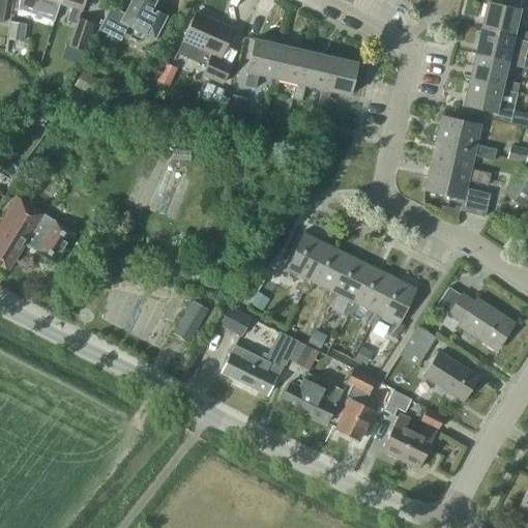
[(61,2),(62,0),(37,0),(35,9),(45,12),(50,0),(54,0),(61,2)]
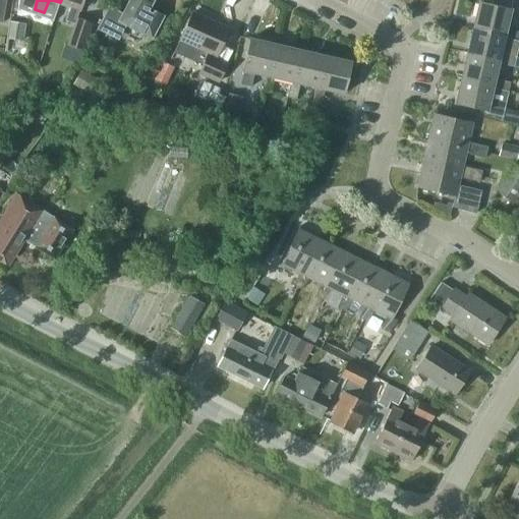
[(93,22),(77,16),(80,9),(82,0),(61,0),(60,2),(71,6),(66,19),(75,22),(67,44),(83,49),(93,22)]
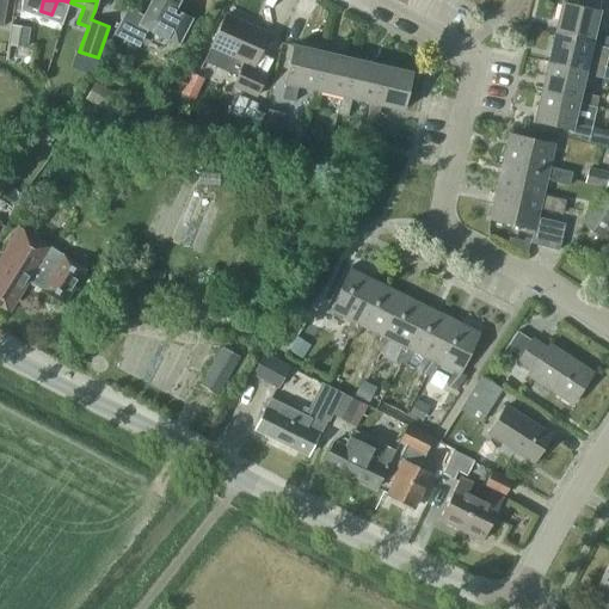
[(180,45),(195,17),(182,11),(179,4),(180,0),(151,0),(145,14),(129,6),(116,32),(141,47),(149,30),(180,45)]
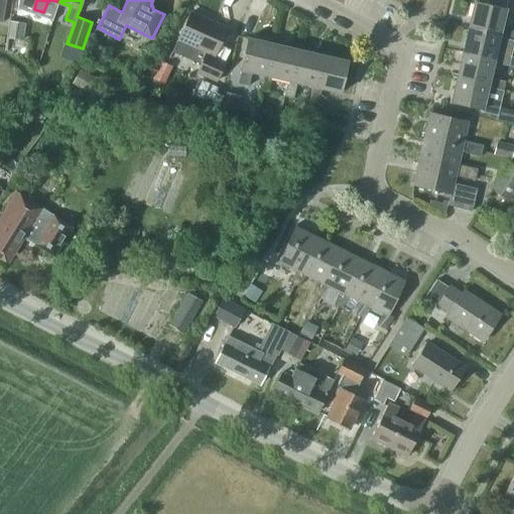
[(513,30),(502,27),(507,8),(476,1),(470,26),(501,33),(500,36),(513,39),(513,30)]
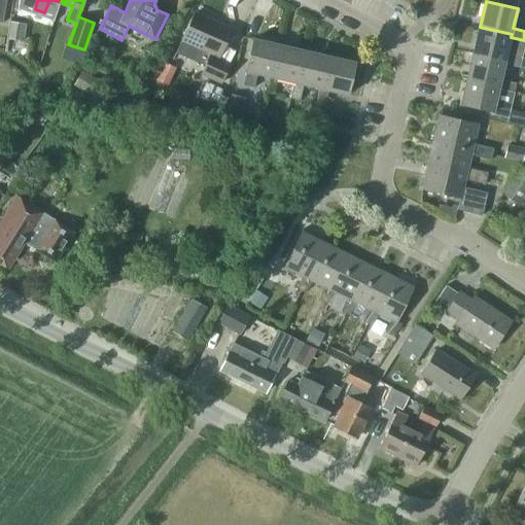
[(24,39),(29,6),(14,4),(9,37),(24,39)]
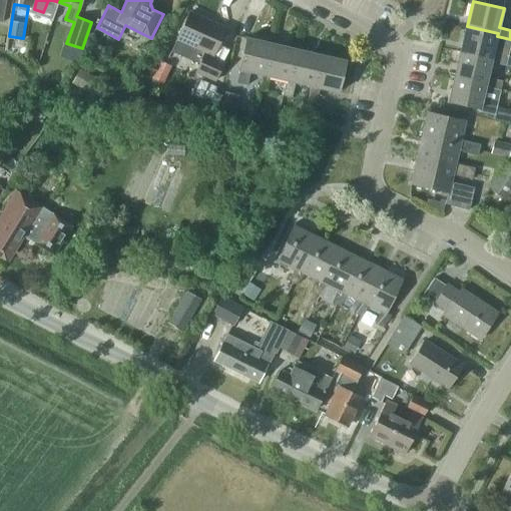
[(215,79),(230,48),(219,43),(225,28),(189,12),(178,37),(172,50),(200,63),(196,71),(215,79)]
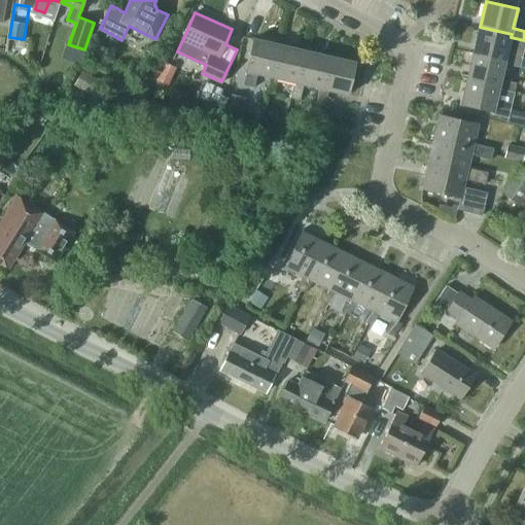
[(523,57),(524,51),(524,40),(511,37),(512,34),(480,27),(474,53),(505,60),(505,63),(521,67),(523,57)]
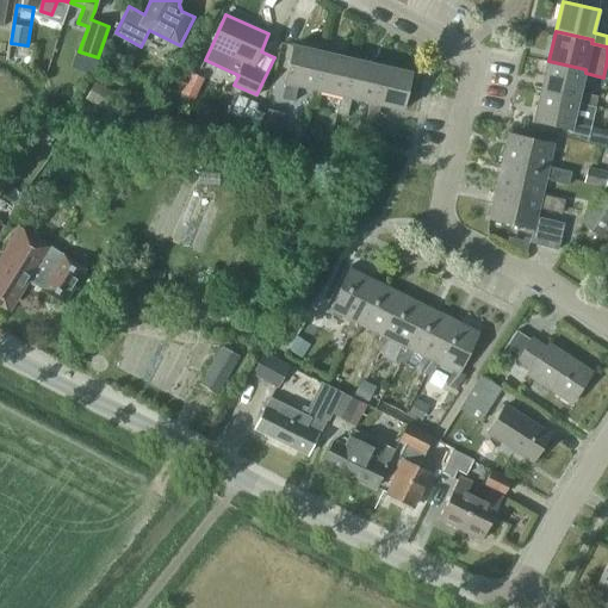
[(315,88),(323,50),(295,44),(286,80),(283,79),(279,99),(290,101),(293,84),(312,87),(315,88)]
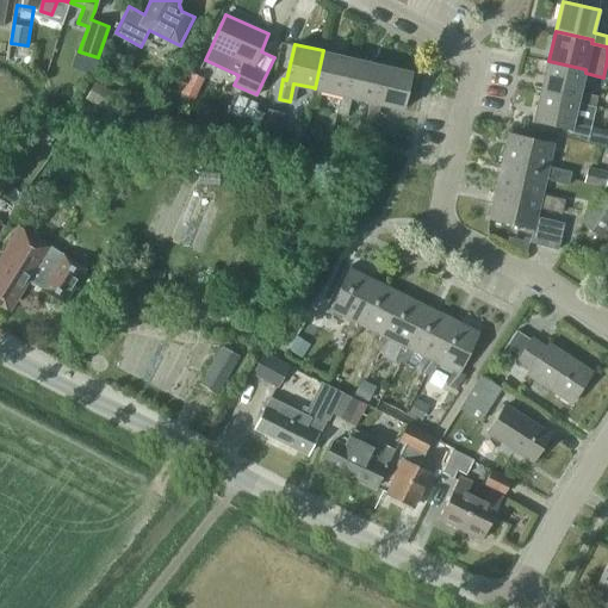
[(315,88),(312,87),(308,105),(318,107),(323,90),(341,94),(343,94),(352,57),(323,50),(315,88)]
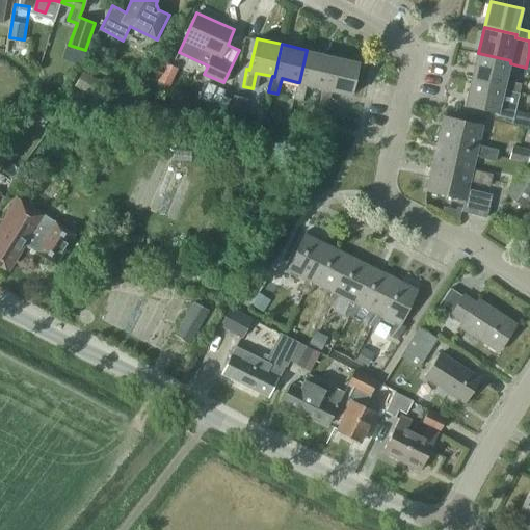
[(299,82),(297,82),(294,98),(303,100),(307,84),(323,87),(325,88),(333,56),(307,50),(299,82)]
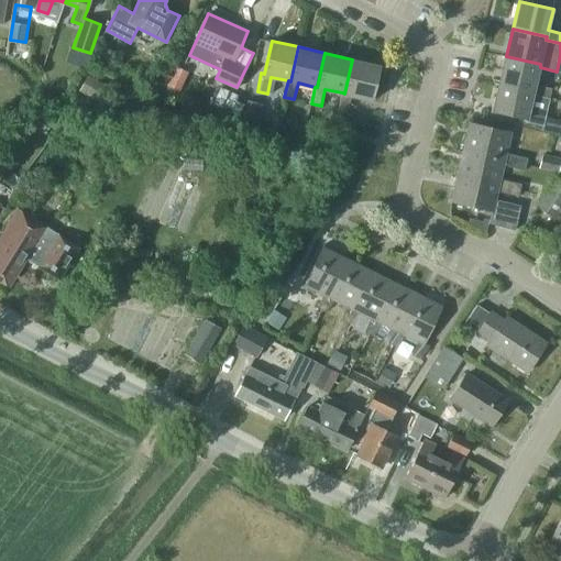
[(534,94),(550,98),(552,88),(536,84),(540,67),(540,64),(506,56),(499,83),(534,90),(534,94)]
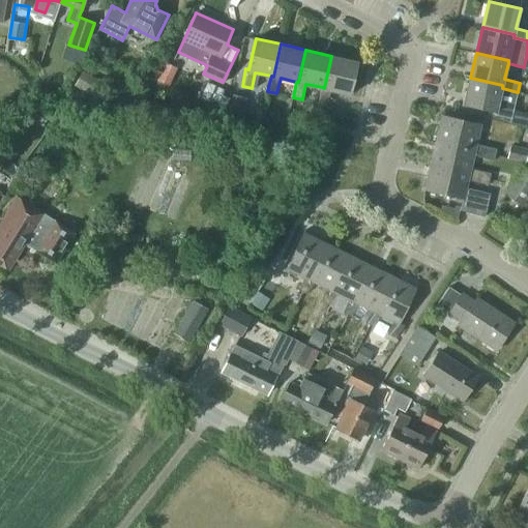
[(358,62),(331,56),(324,88),(322,87),(318,104),(327,106),(331,90),(351,94),(358,62)]
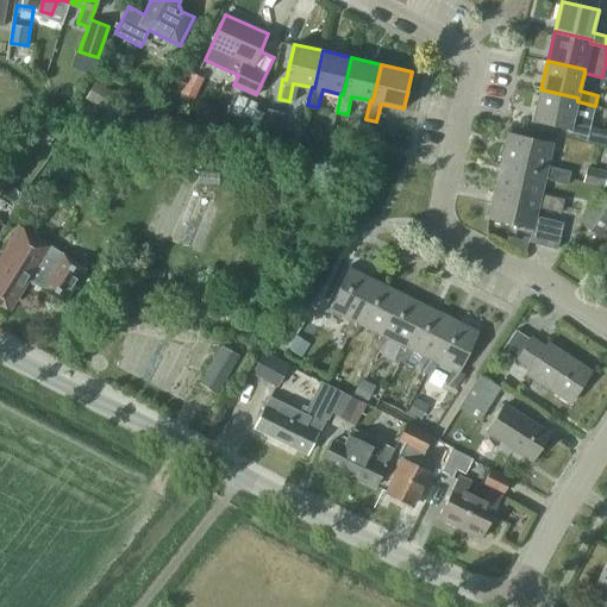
[(118,92),(95,80),(87,98),(110,110),(118,92)]
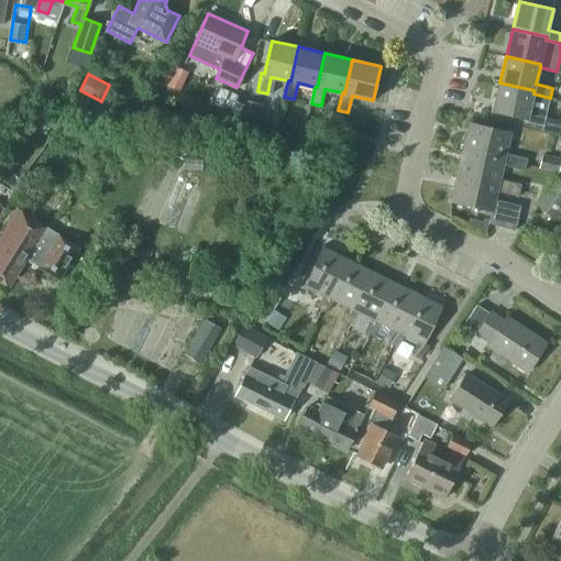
[(494,110),(526,119),(526,120),(543,124),(550,98),(534,94),(534,90),(499,83),(494,110)]
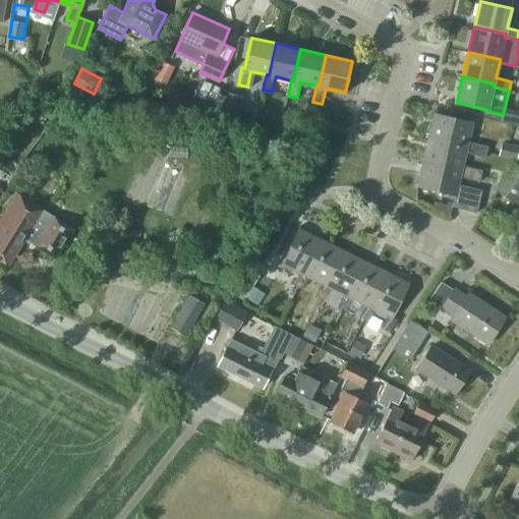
[(222,88),(203,78),(196,93),(216,101),(222,88)]
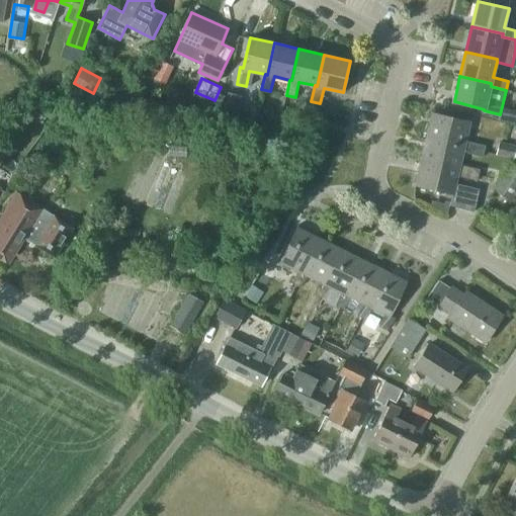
[(243,95),(228,91),(225,106),(240,109),(243,95)]
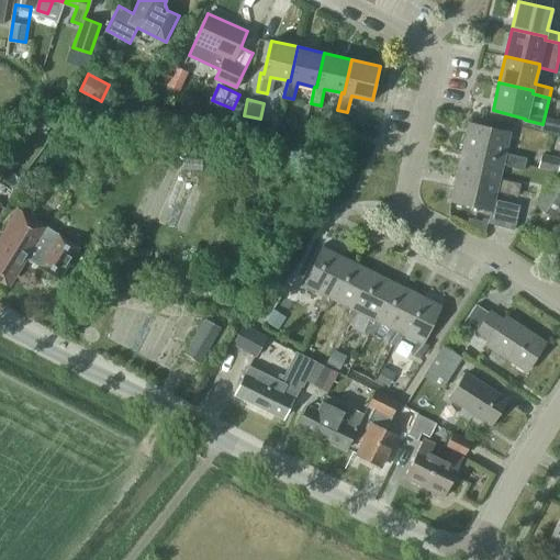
[(470,122),(463,148),(504,158),(503,165),(524,169),(527,157),(506,152),(511,132),(470,122)]
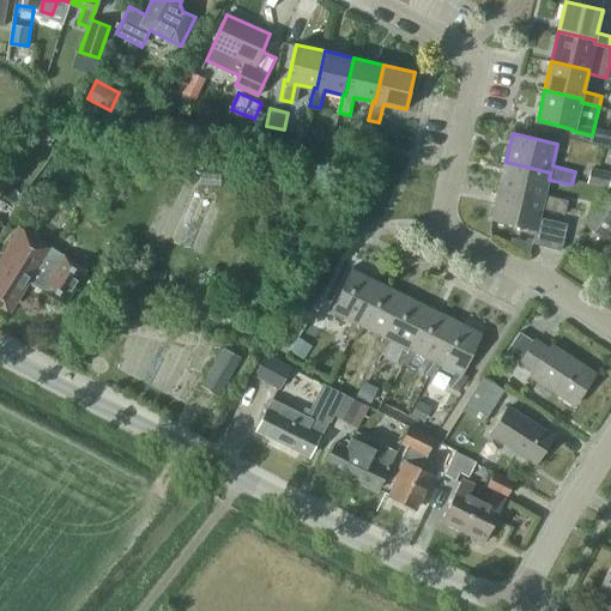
[(550,173),(506,162),(500,189),(544,200),(542,207),(566,213),(569,199),(545,194),(549,180),(550,173)]
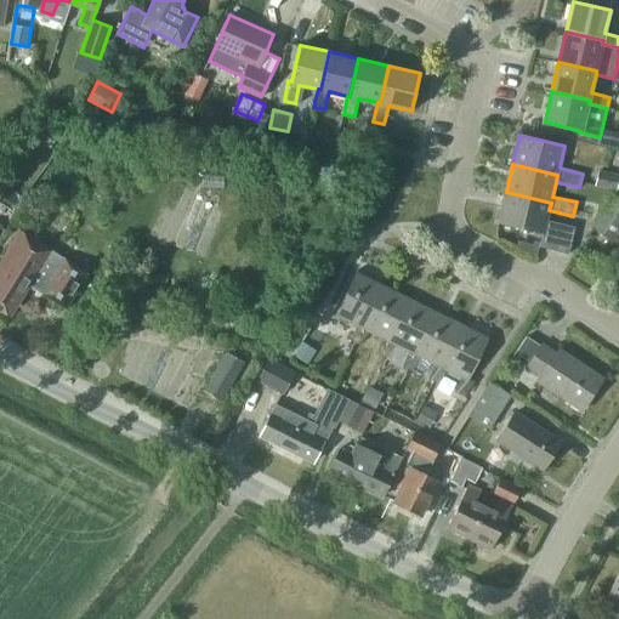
[(618,172),(598,168),(595,185),(618,189),(618,172)]
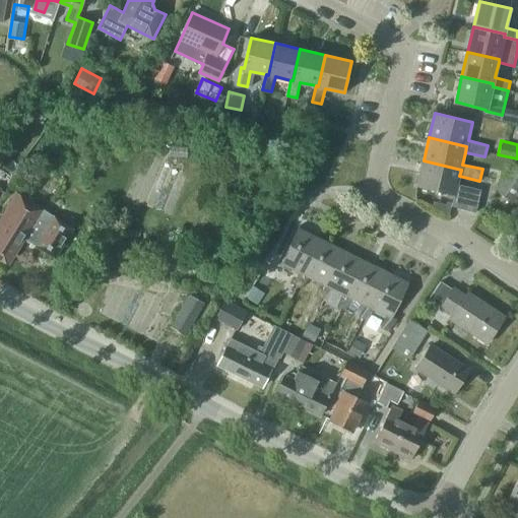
[(482,188),(458,183),(459,176),(461,170),(424,160),(417,185),(454,194),(452,205),(477,211),(482,188)]
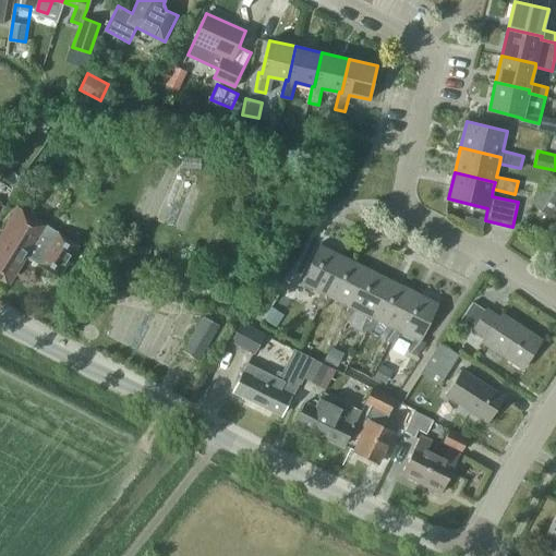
[(551,217),(555,208),(555,180),(551,177),(532,205),(551,217)]
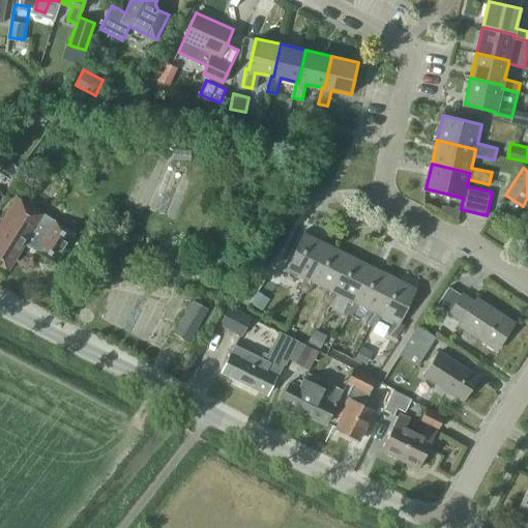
[(56,262),(75,232),(18,196),(0,224),(0,267),(11,274),(30,245),(56,262)]
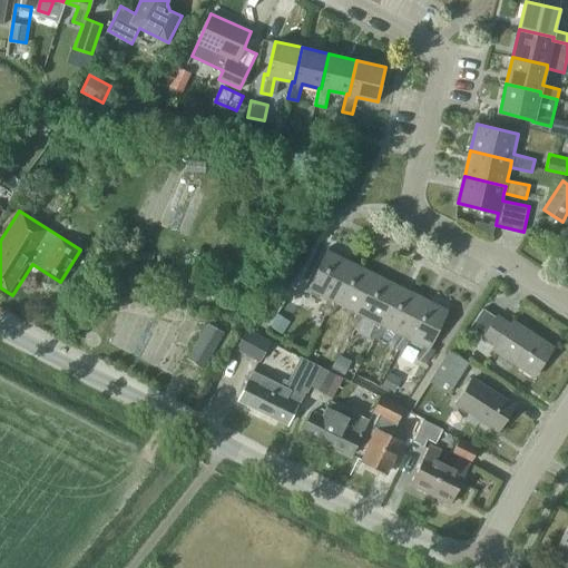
[(333,300),(352,261),(327,248),(307,287),(327,297),(322,311),(330,315),(339,303),(333,300)]
